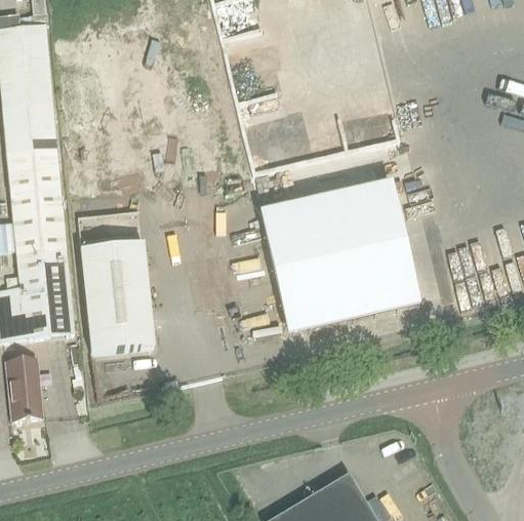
[(30,0),(32,14),(44,13),(42,0),(30,0)]
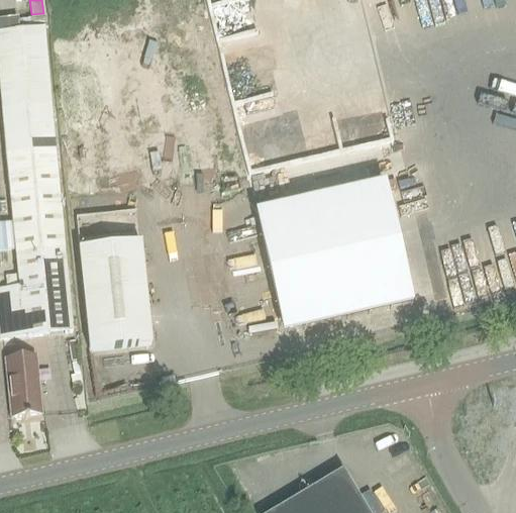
[(0,286),(0,332),(0,337),(74,330),(45,25),(0,28),(0,73),(19,284),(0,286)]
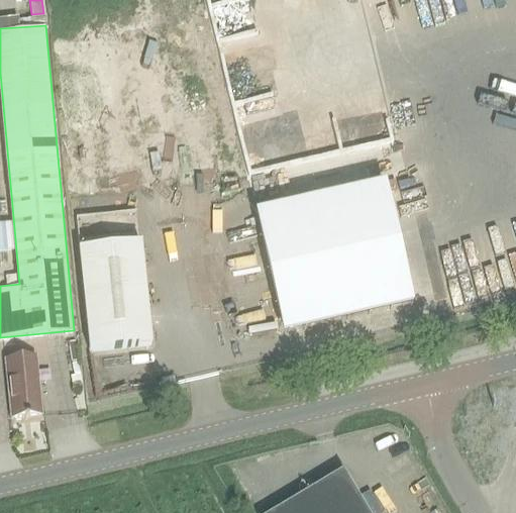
[(240,206),(268,329),(400,301),(374,178),(240,206)]
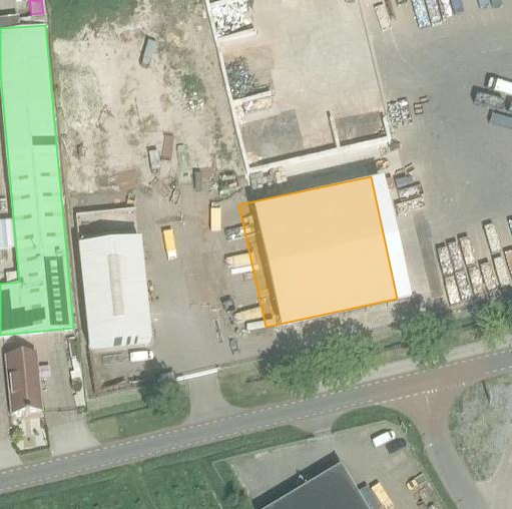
[(9,220),(0,220),(0,247),(11,247),(9,220)]
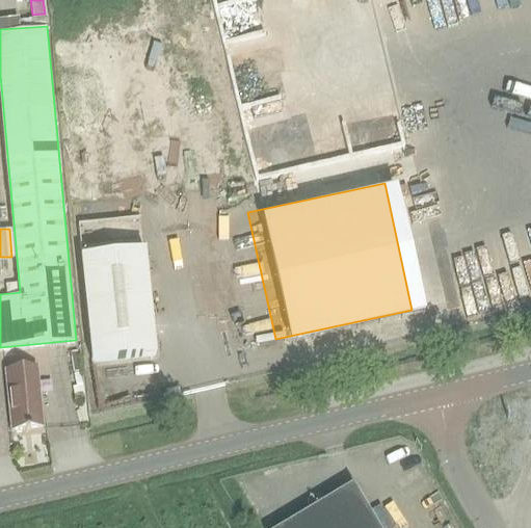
[(94,361),(157,354),(145,251),(82,257),(94,361)]
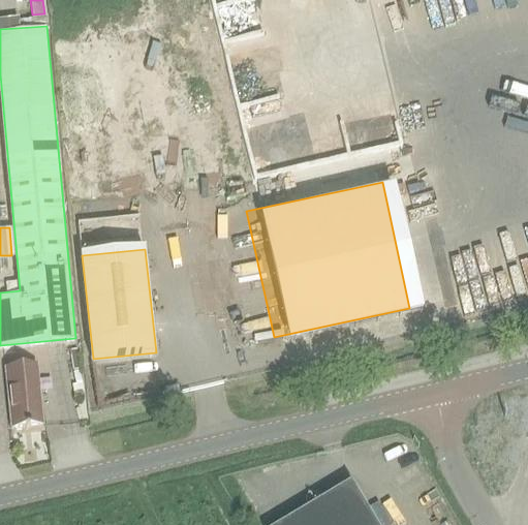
[(44,424),(38,365),(7,368),(13,428),(44,424)]
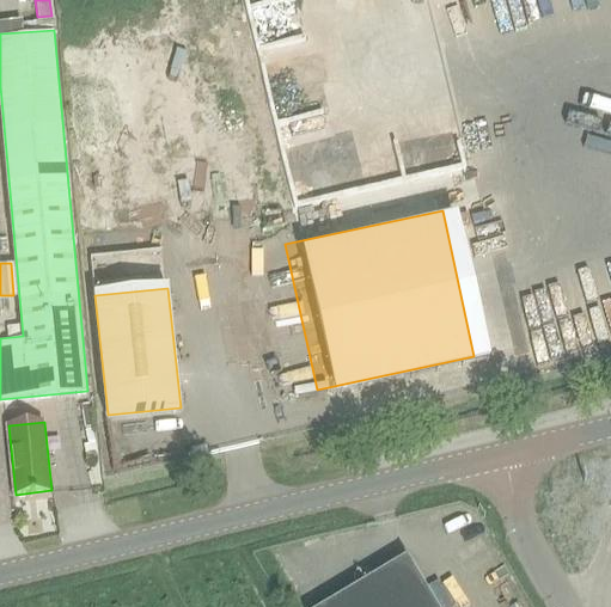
[(319,606),(439,606),(407,555),(319,606)]
